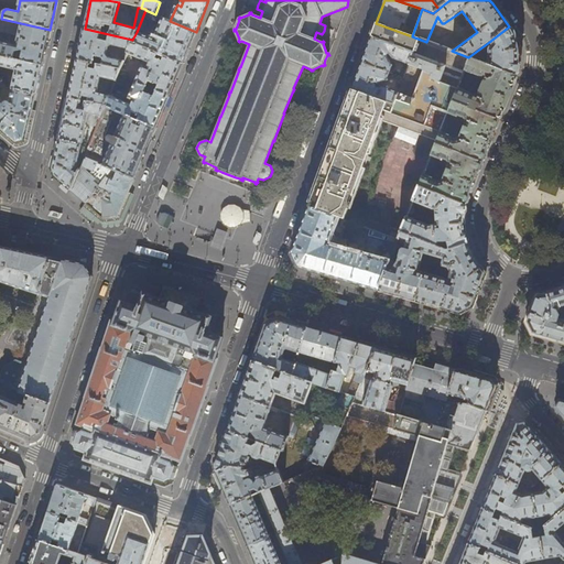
[(21,49),(24,49),(22,60),(42,65),(47,42),(50,30),(1,19),(0,18),(0,52),(13,57),(15,50),(21,49)]
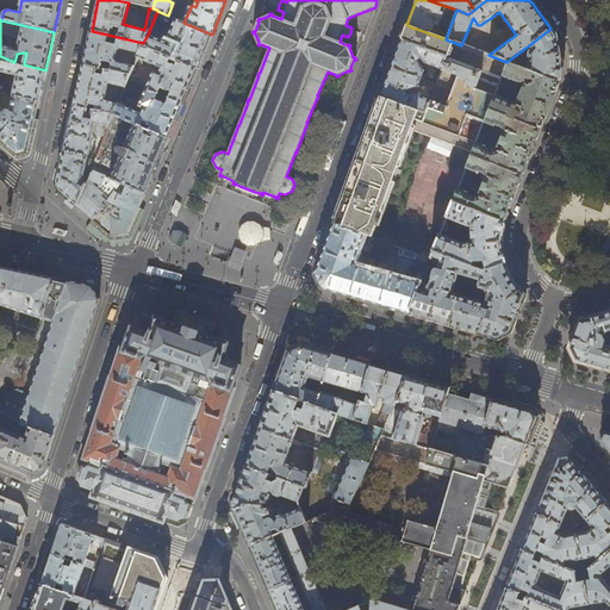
[(143,47),(197,69),(205,51),(212,35),(184,23),(176,19),(168,37),(174,41),(172,45),(148,35),(143,43),(143,47)]
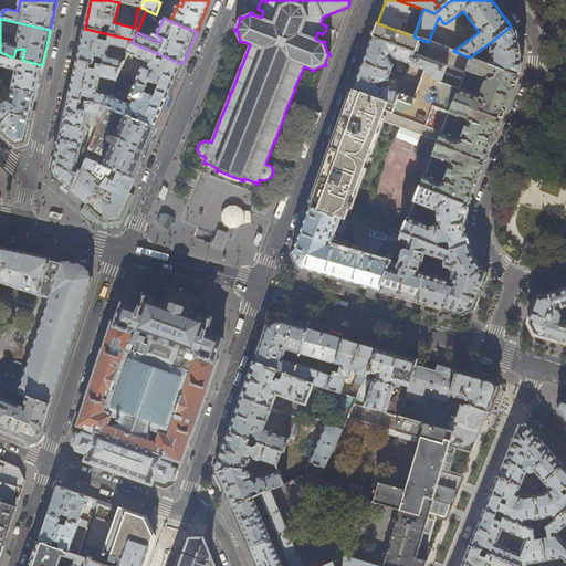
[(413,37),(377,23),(375,29),(373,38),(415,53),(410,64),(409,69),(405,79),(402,85),(399,93),(395,104),(353,90),(348,103),(333,145),(320,182),(310,208),(343,220),(358,226),(399,241),(402,232),(348,212),(381,121),(438,142),(442,132),(449,114),(454,102),(459,88),(467,71),(471,59),(471,58),(470,58),(453,51),(428,42),(413,37)]
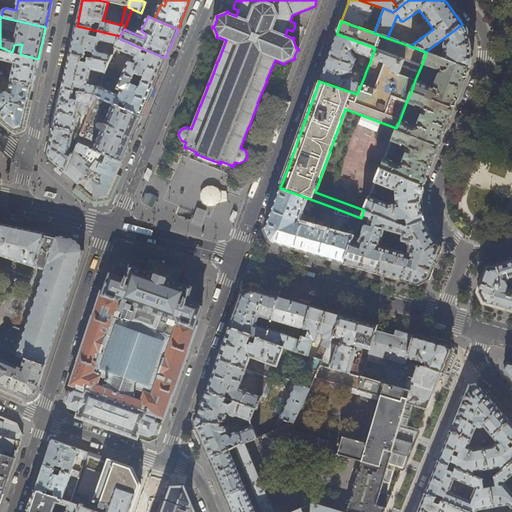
[(465,29),(462,24),(444,38),(445,43),(444,43),(443,44),(442,45),(442,46),(442,59),(468,69),(469,66),(470,64),(470,61),(471,58),(471,55),(471,51),(471,49),(470,47),(470,45),(470,42),(469,38),(467,35),(465,29)]
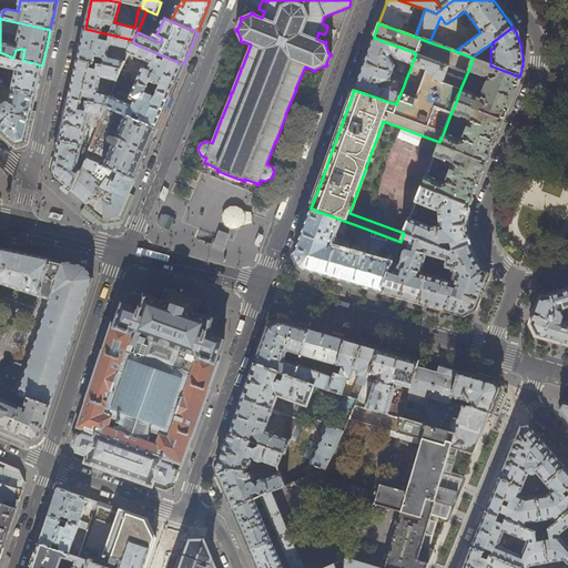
[(78,61),(121,71),(124,61),(111,58),(108,53),(110,48),(112,46),(130,50),(133,43),(133,40),(85,29),(78,61)]
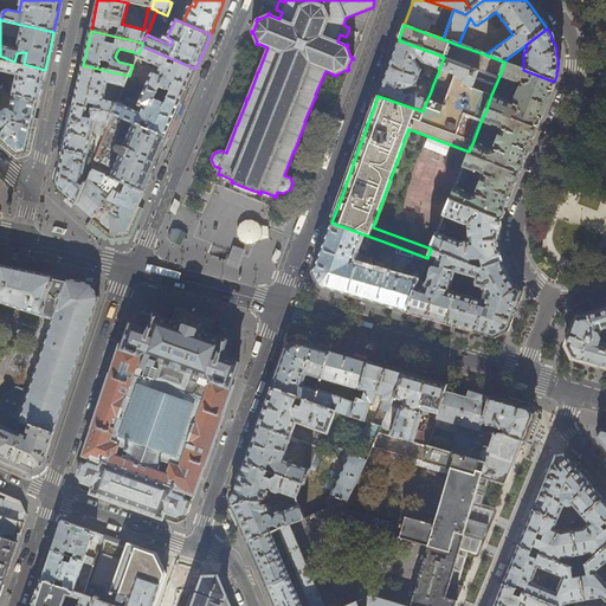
[(444,57),(399,40),(394,53),(388,68),(418,78),(421,70),(416,59),(418,57),(423,63),(439,69),(444,57)]
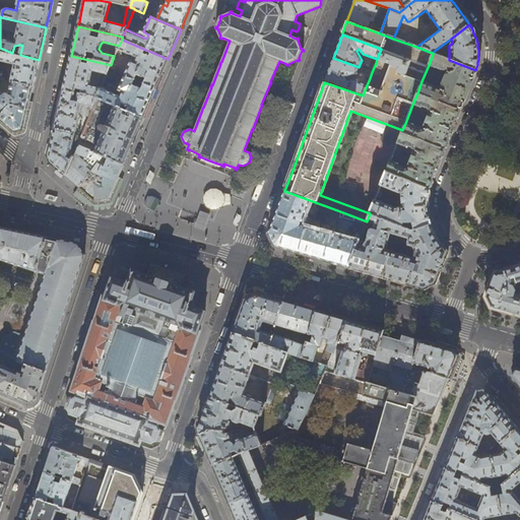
[(125,75),(155,88),(163,71),(168,59),(122,40),(119,46),(118,48),(118,49),(139,58),(137,63),(131,61),(125,75)]
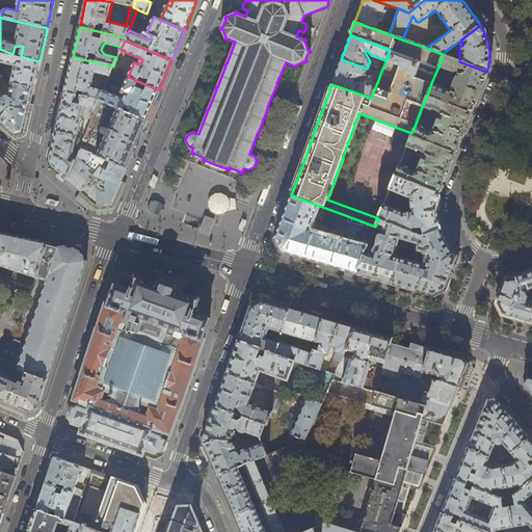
[(11,84),(33,89),(36,75),(40,61),(21,56),(12,54),(0,49),(0,62),(2,61),(16,67),(15,70),(11,69),(10,74),(6,73),(6,76),(12,77),(11,84)]
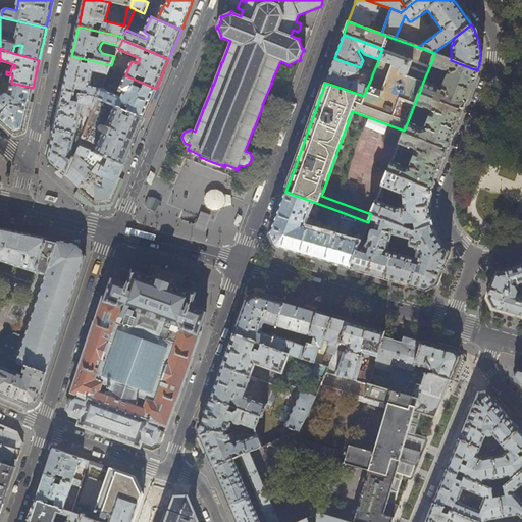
[(451,60),(434,54),(430,65),(449,72),(442,89),(423,82),(419,94),(462,111),(469,92),(477,70),(451,60)]
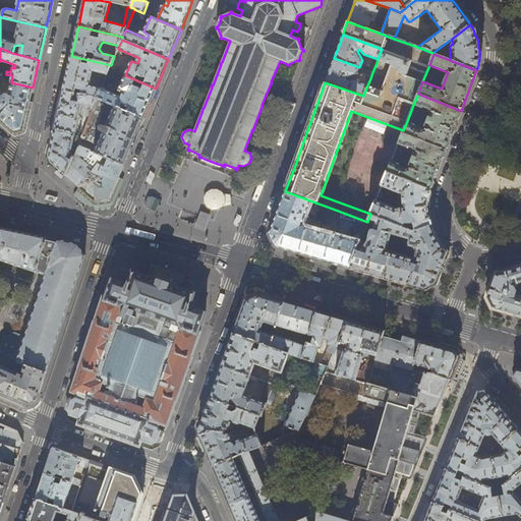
[(63,91),(97,99),(101,89),(90,87),(92,77),(95,77),(95,74),(92,74),(93,71),(107,74),(111,65),(71,56),(63,91)]
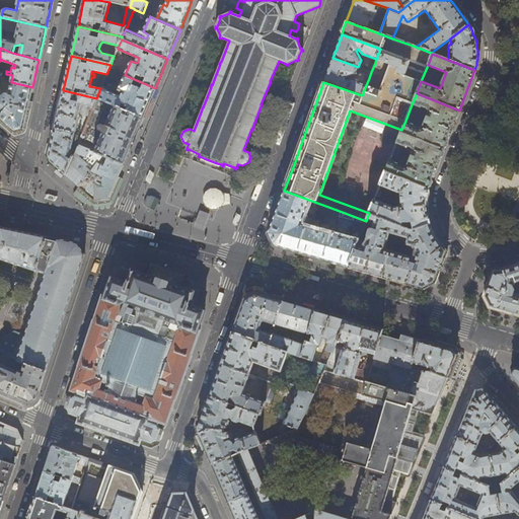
[(358,67),(332,58),(328,70),(323,82),(362,95),(366,85),(352,80),(346,81),(346,78),(356,74),(358,67)]
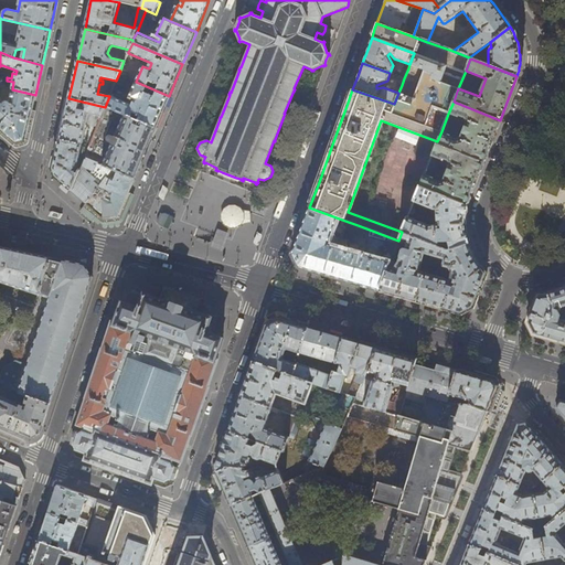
[(105,107),(156,128),(162,112),(169,96),(136,82),(129,98),(135,100),(132,105),(110,96),(109,96),(105,107)]
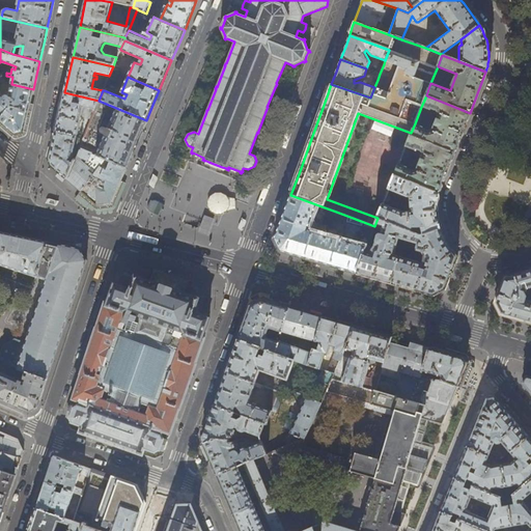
[(0,120),(16,135),(23,132),(33,89),(11,84),(2,82),(0,84),(0,120)]
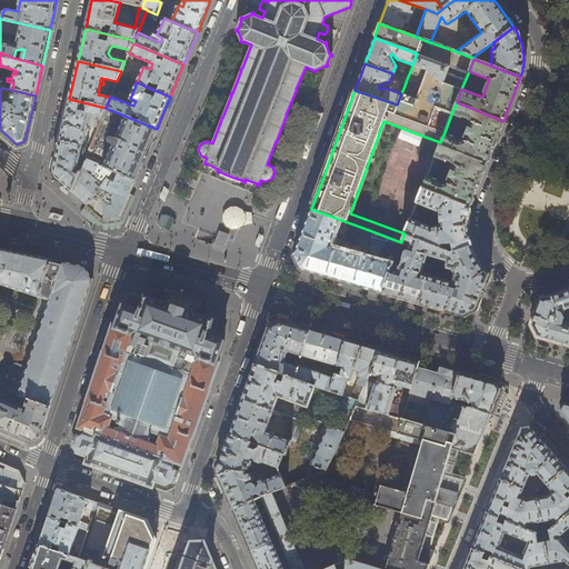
[(59,141),(82,147),(88,126),(98,128),(106,108),(69,99),(59,141)]
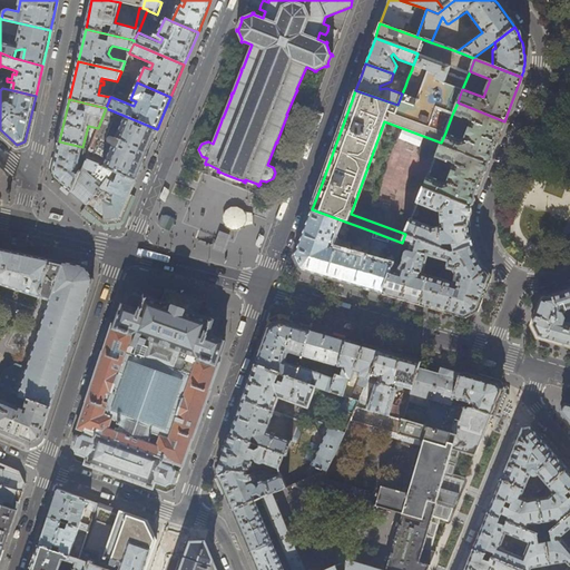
[(504,121),(458,102),(452,115),(462,118),(463,117),(469,119),(471,123),(469,126),(465,135),(464,139),(461,140),(455,137),(445,133),(441,143),(440,146),(488,164),(495,143),(504,121)]
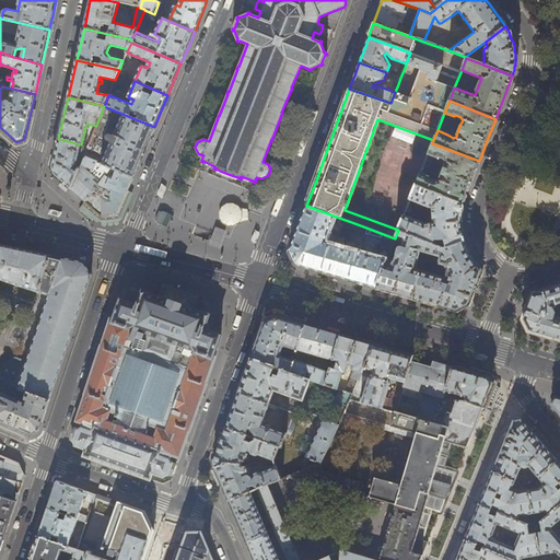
[(132,177),(143,151),(154,127),(104,106),(96,126),(90,142),(89,146),(84,156),(111,167),(117,171),(132,177)]
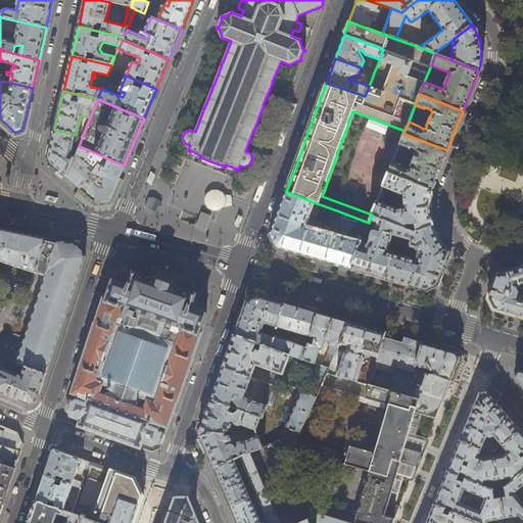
[(56,168),(65,176),(74,158),(70,157),(76,135),(54,130),(51,144),(48,156),(51,163),(56,168)]
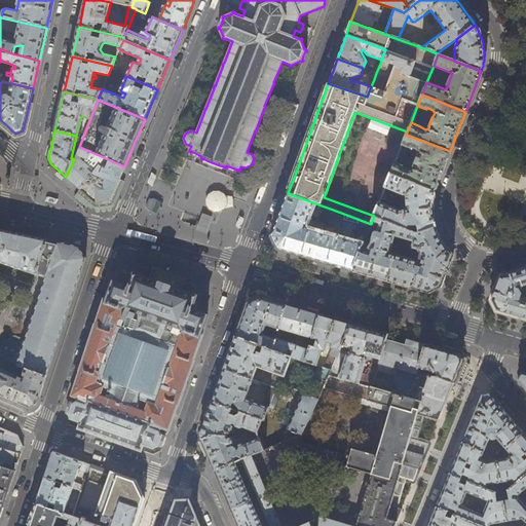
[(450,151),(406,135),(402,146),(410,149),(411,148),(417,151),(418,152),(417,157),(416,156),(413,163),(414,164),(412,168),(409,170),(404,167),(404,165),(396,162),(390,174),(435,191),(441,172),(450,151)]
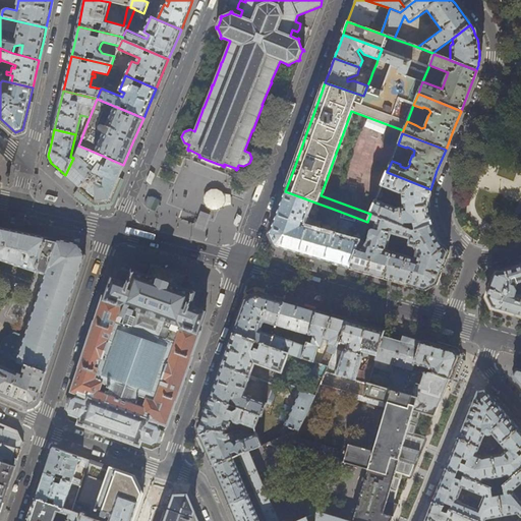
[(72,181),(79,188),(92,172),(85,168),(89,165),(94,170),(99,163),(103,156),(78,146),(73,158),(65,175),(72,181)]
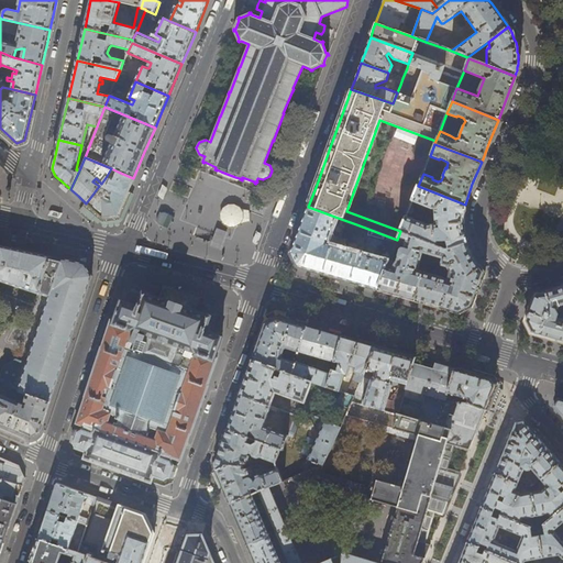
[(105,222),(120,220),(125,210),(125,208),(132,194),(128,191),(133,178),(118,172),(116,176),(113,175),(111,177),(109,177),(107,176),(101,184),(99,186),(86,203),(95,210),(92,212),(105,222)]
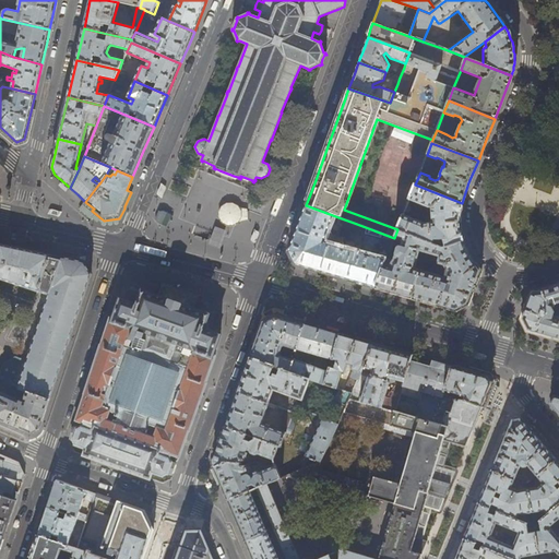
[(462,203),(415,185),(409,199),(431,207),(432,222),(424,223),(403,215),(397,229),(424,240),(433,245),(436,240),(444,239),(445,248),(463,241),(462,238),(461,228),(460,223),(460,218),(460,213),(461,210),(462,203)]
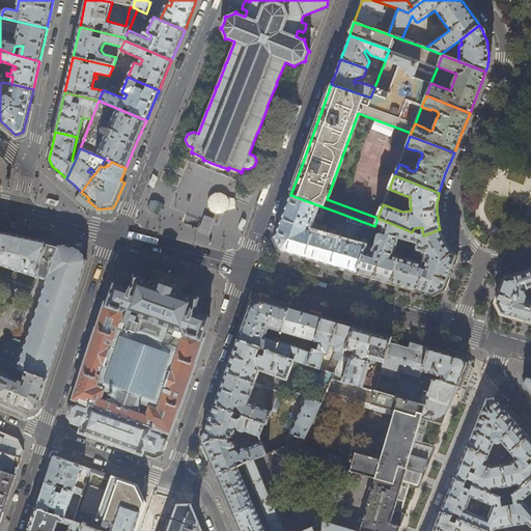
[(234,208),(230,193),(207,199),(211,214),(234,208)]
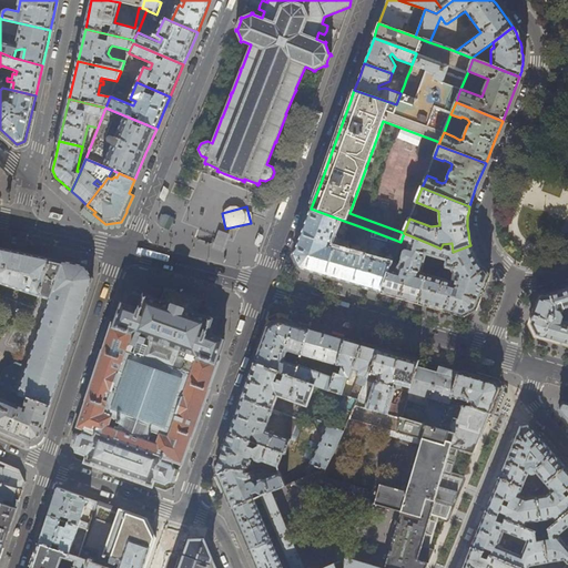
[(344,221),(311,209),(301,235),(293,257),(300,269),(314,273),(358,286),(381,292),(391,267),(399,244),(401,242),(359,226),(356,242),(361,243),(357,254),(353,253),(334,247),(344,221)]
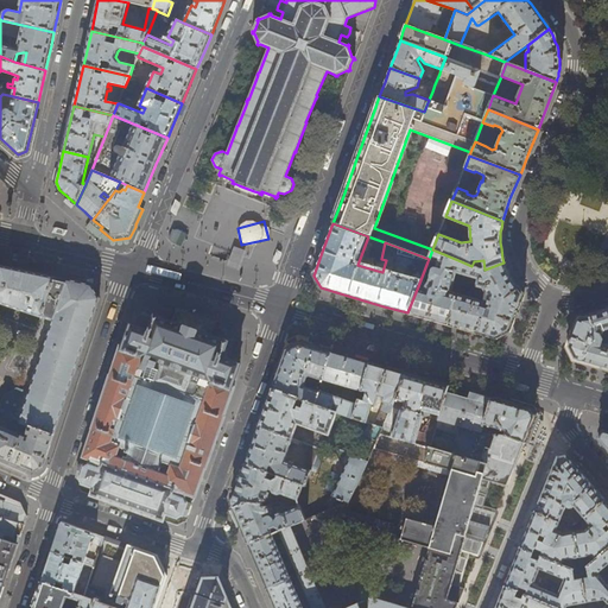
[(169,244),(175,246),(179,234),(175,232),(171,233),(168,240),(169,244)]
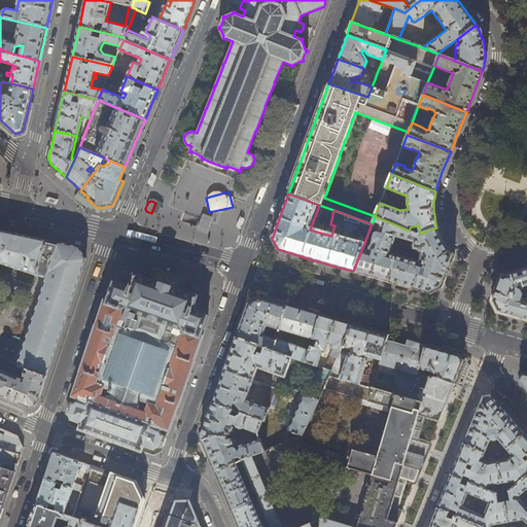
[(213,216),(203,213),(197,231),(207,234),(213,216)]
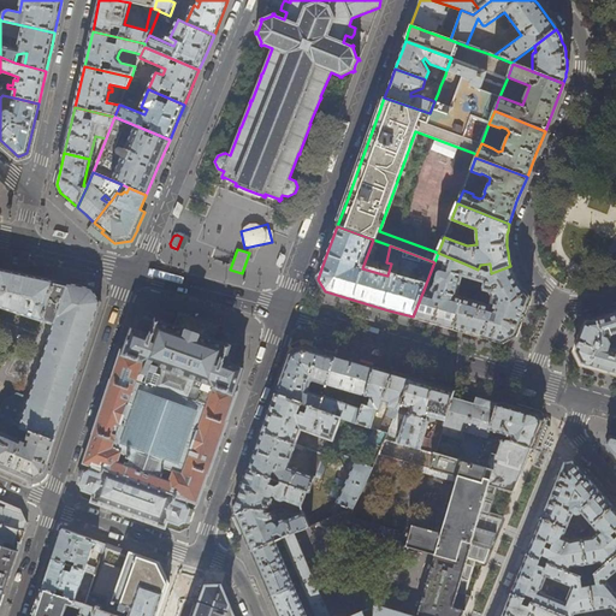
[(467,265),(438,253),(434,262),(433,265),(446,270),(445,273),(442,272),(440,272),(439,272),(438,273),(434,285),(440,288),(439,290),(438,290),(437,291),(436,291),(434,294),(424,290),(413,317),(431,323),(448,327),(460,289),(463,277),(467,265)]
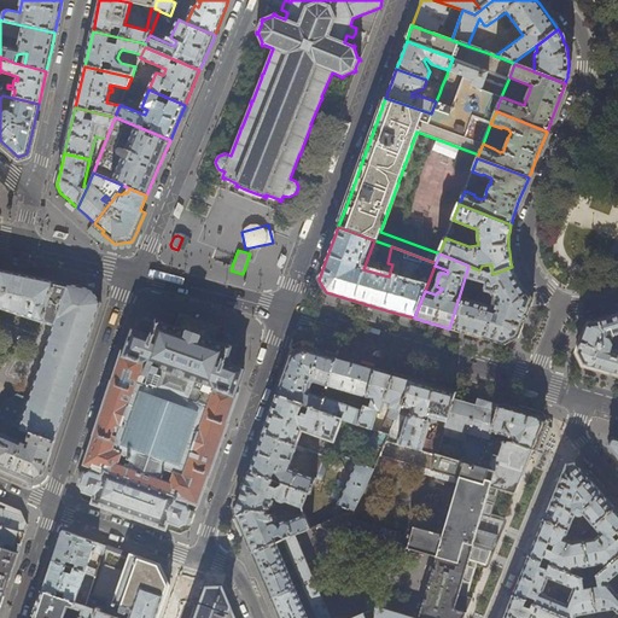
[(479,270),(468,266),(465,278),(485,285),(484,291),(491,293),(497,304),(497,305),(496,307),(496,308),(490,307),(491,302),(489,298),(461,290),(449,328),(477,336),(505,344),(518,337),(526,314),(534,299),(531,298),(528,293),(523,289),(519,281),(516,275),(512,267),(493,274),(491,274),(479,270)]
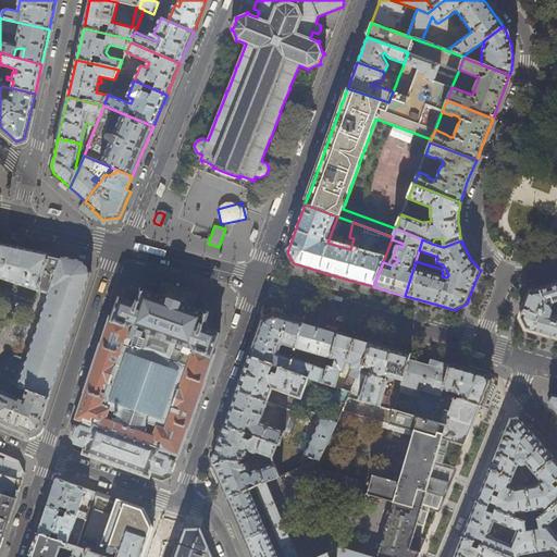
[(0,373),(0,381),(49,398),(54,383),(90,273),(84,262),(73,259),(22,248),(0,243),(0,276),(39,292),(39,291),(50,294),(27,361),(21,380),(0,373)]
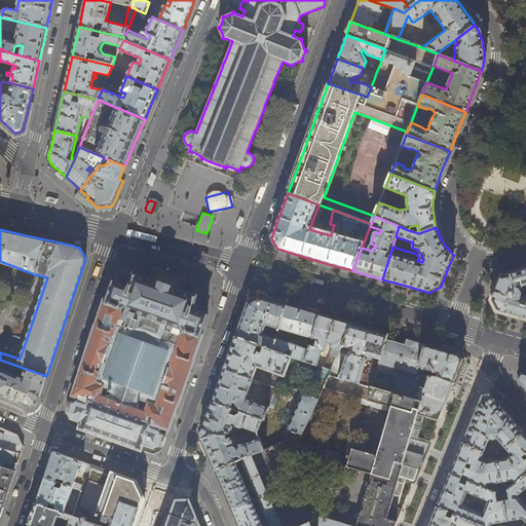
[(157,446),(161,447),(165,436),(164,436),(161,436),(159,431),(161,427),(168,429),(178,405),(179,405),(184,387),(188,378),(194,361),(193,361),(197,351),(202,335),(200,334),(208,315),(191,310),(195,299),(196,296),(181,291),(186,279),(153,267),(149,279),(135,274),(133,277),(129,288),(114,282),(107,301),(105,300),(97,326),(96,326),(81,370),(73,397),(75,397),(79,398),(78,401),(77,401),(74,403),(70,402),(66,413),(70,414),(72,418),(81,422),(79,428),(142,451),(144,445),(153,448),(157,446)]
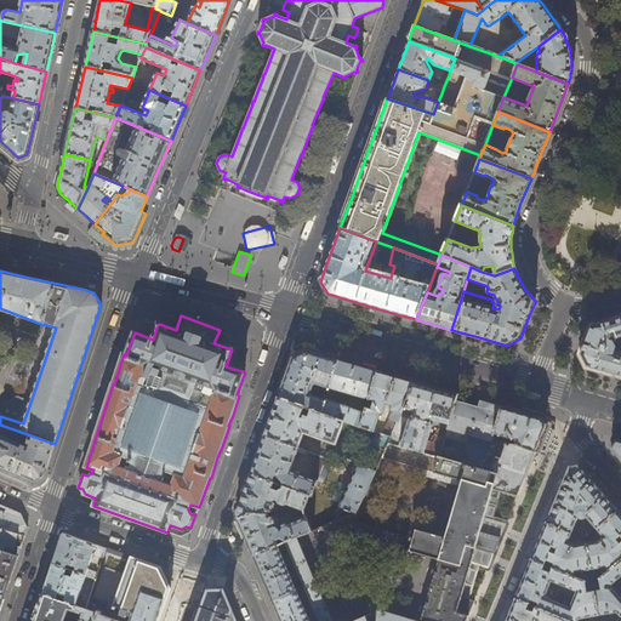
[(615,319),(609,320),(604,322),(598,323),(592,323),(579,354),(586,368),(600,372),(620,377),(620,315),(620,317),(615,319)]
